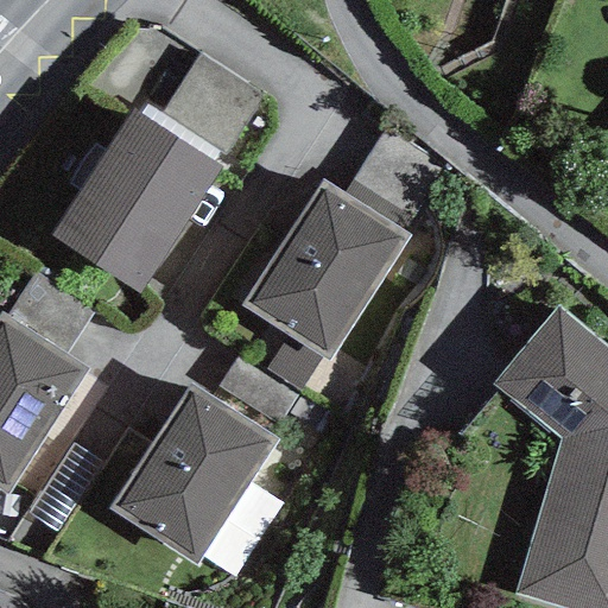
[(219,153),(223,157),(260,96),(200,55),(160,114),(219,153)]
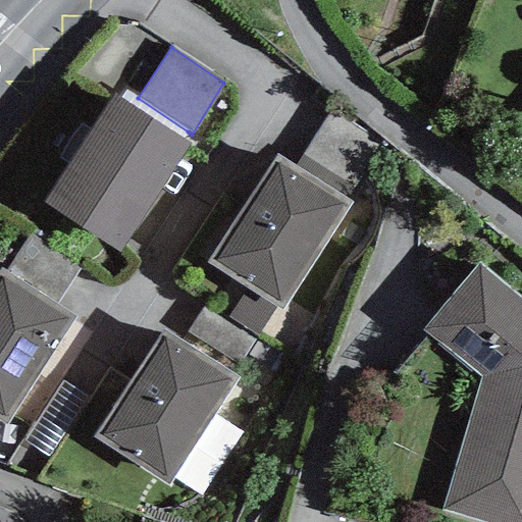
[(183,139),(188,132),(138,98),(124,90),(119,98),(183,139)]
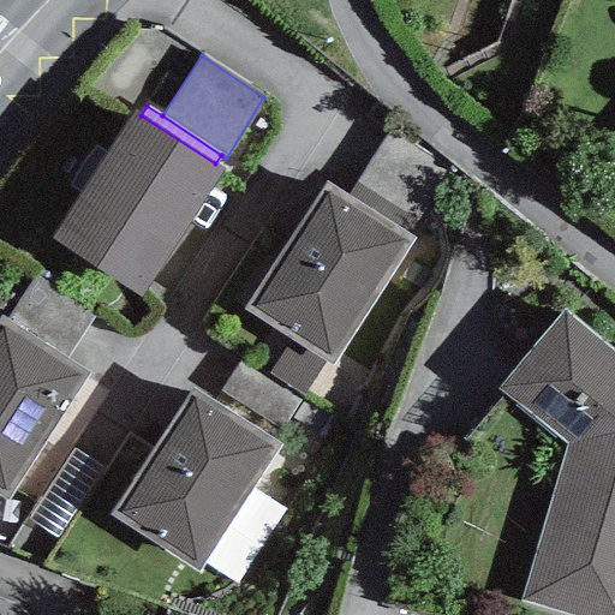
[(141,115),(133,111),(52,239),(139,298),(222,168),(215,163),(141,115)]
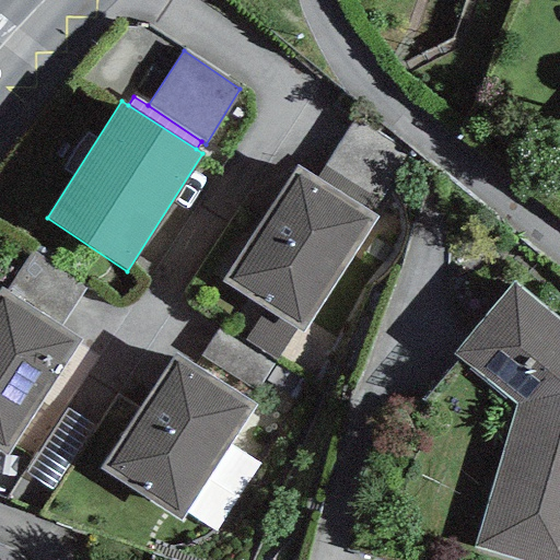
[(314,178),(371,213),(409,151),(378,132),(382,127),(356,112),(314,178)]
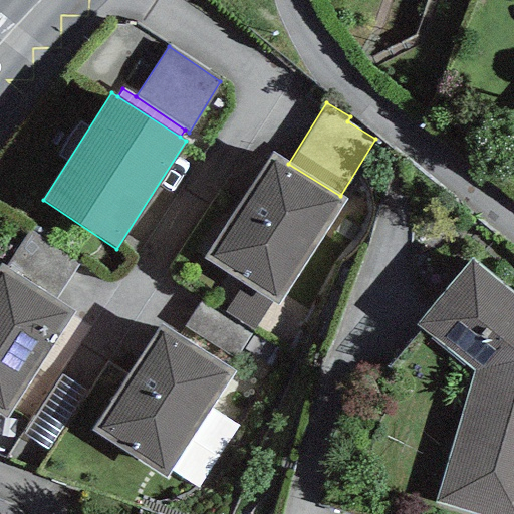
[(288,164),(271,153),(204,259),(243,284),(270,302),(277,306),(345,200),(340,196),(288,164)]
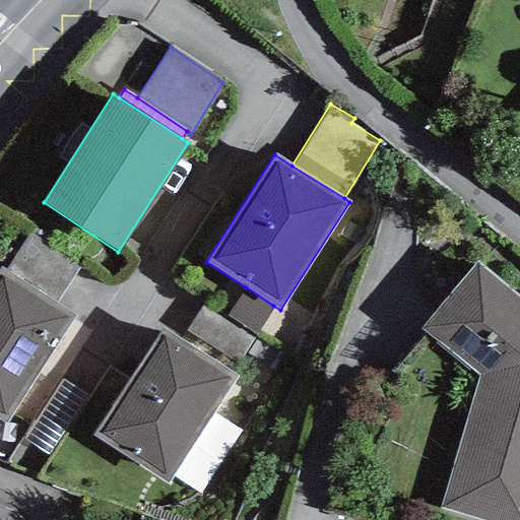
[(5,271),(54,303),(78,268),(28,234),(5,271)]
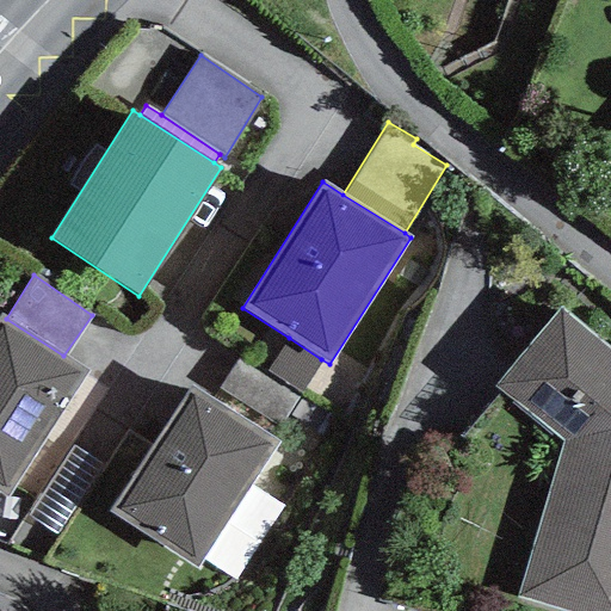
[(610,610),(610,351),(560,308),(494,387),(562,440),(517,598),(561,610),(610,610)]
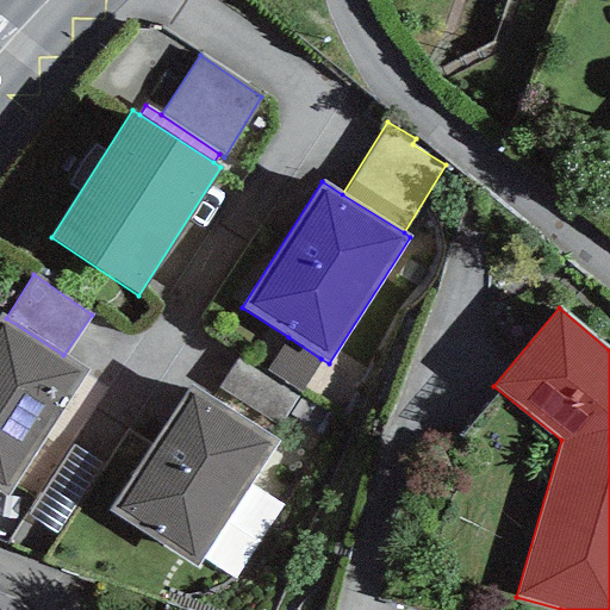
[(0,313),(0,492),(5,496),(87,371),(63,355),(6,318),(0,313)]
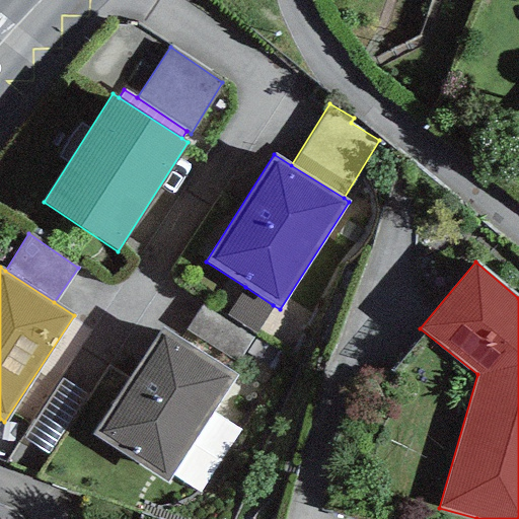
[(255,334),(273,305),(245,287),(226,315),(255,334)]
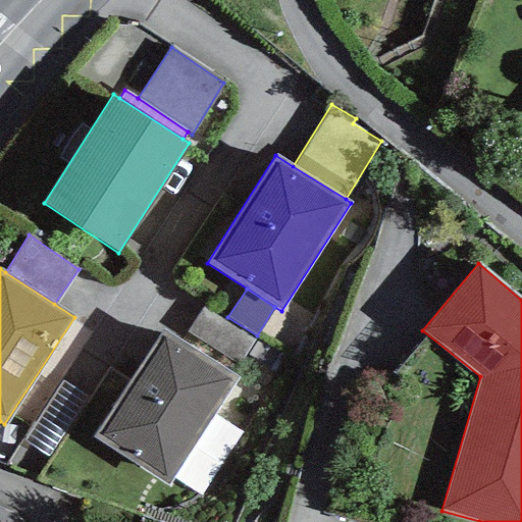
[(238,366),(254,340),(203,307),(186,331),(238,366)]
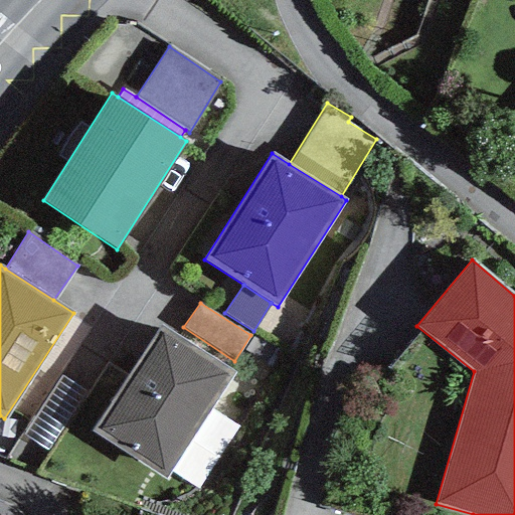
[(160,327),(92,433),(166,480),(234,373),(160,327)]
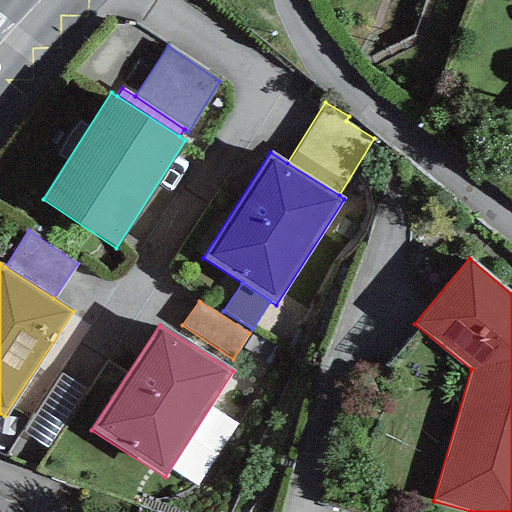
All buildings are outlined.
